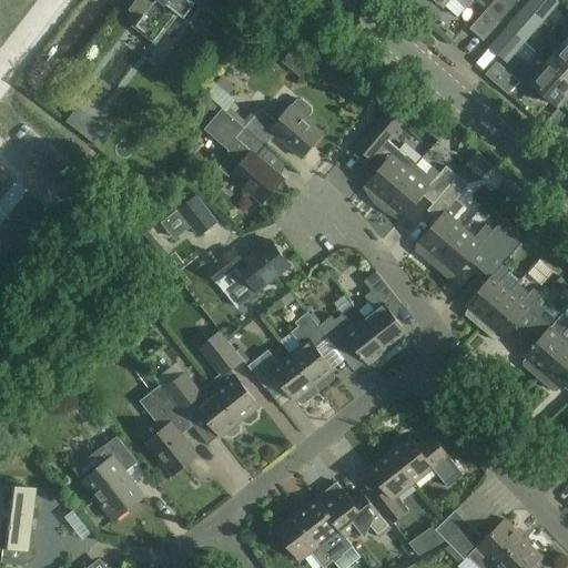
[(135,0),(129,10),(141,19),(135,26),(155,41),(178,13),(184,18),(195,4),(189,0),(135,0)]
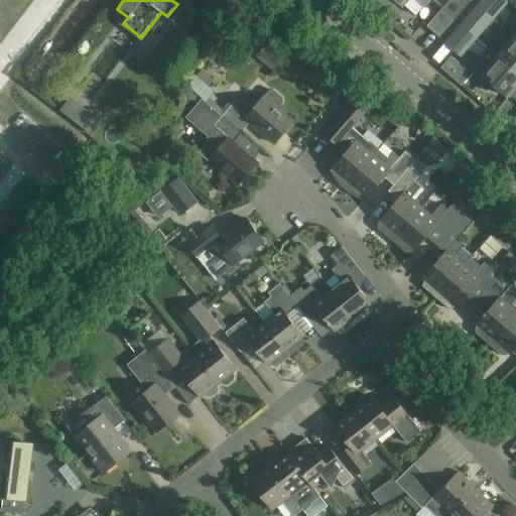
[(448,0),(442,8),(456,19),(471,1),(469,0),(448,0)]
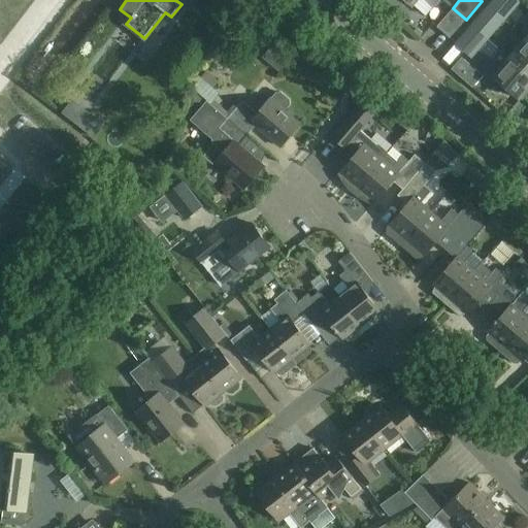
[(493,0),(488,6),(496,13),(507,0),(493,0)]
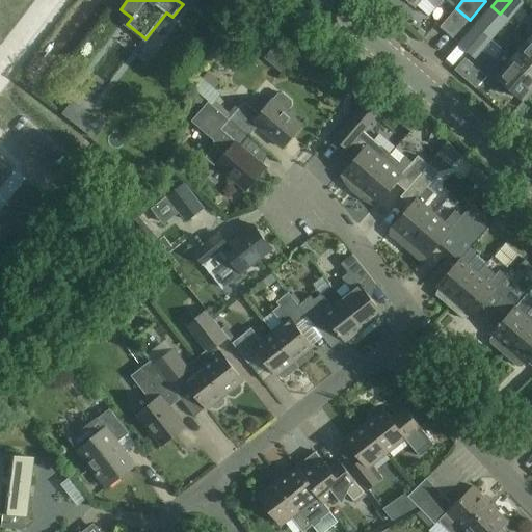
[(491,6),(475,25),(491,38),(490,37),(506,20),(500,14),(491,6)]
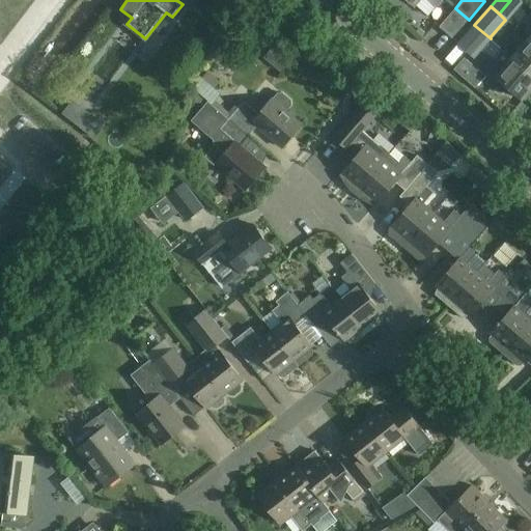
[(469,20),(455,8),(439,27),(452,38),(469,20)]
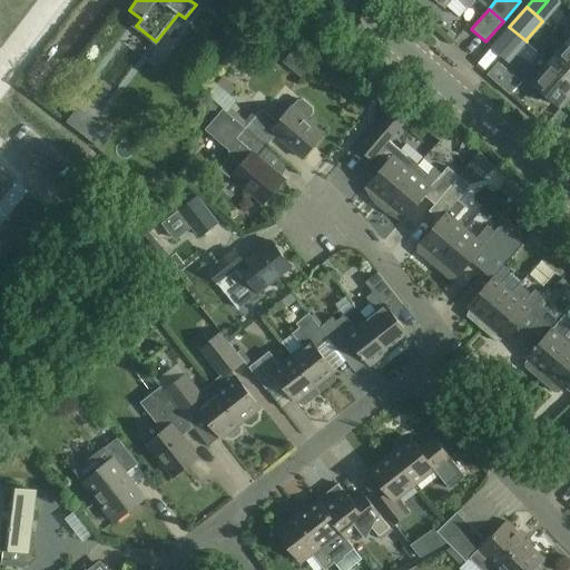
[(527,41),(509,27),(492,47),(509,61),(527,41)]
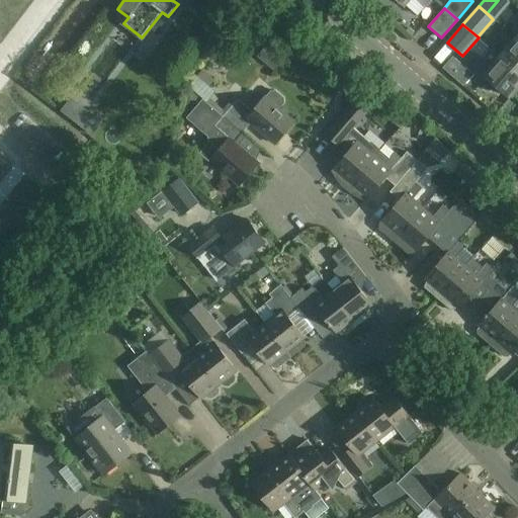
[(517,40),(516,39),(501,58),(517,72),(517,40)]
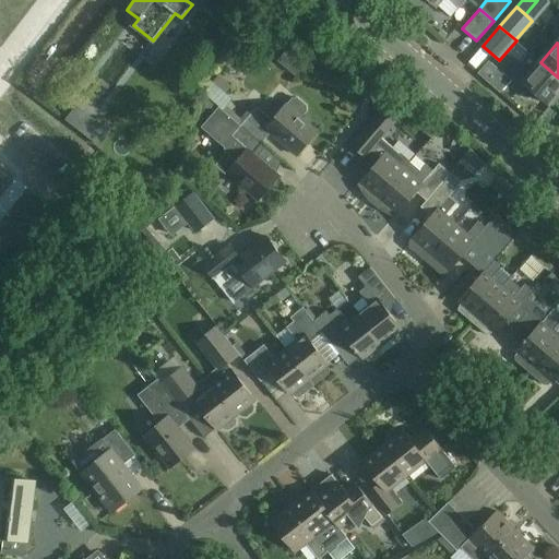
[(558,96),(558,78),(540,62),(531,54),(513,73),(551,106),(558,96)]
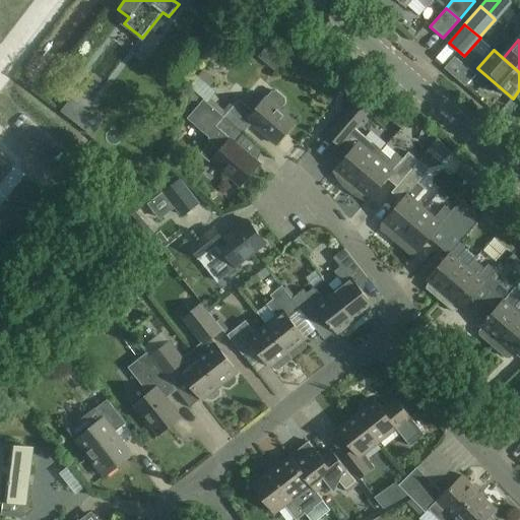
[(457,78),(467,67),(455,57),(445,69),(457,78)]
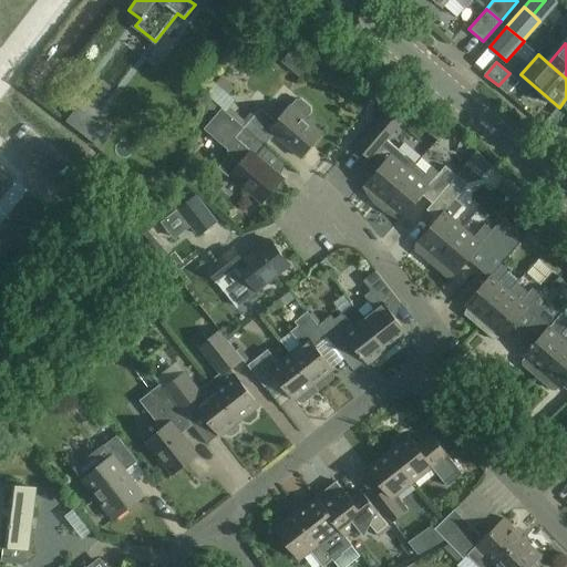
[(209,70),(199,80),(219,98),(228,88),(209,70)]
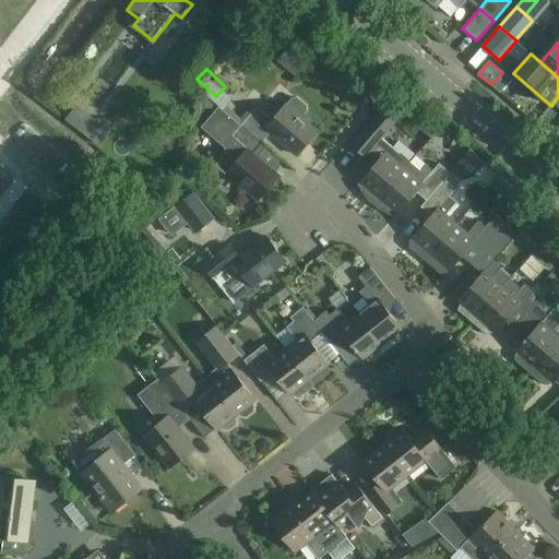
[(241,126),(262,144),(271,133),(297,156),(318,132),(300,117),(306,110),(306,106),(296,98),(292,98),(286,105),(286,104),(273,119),(258,107),(241,126)]
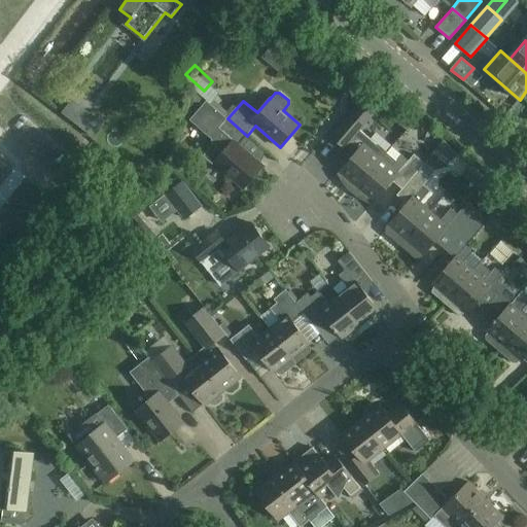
[(207,154),(215,162),(214,164),(243,189),(262,166),(239,145),(247,136),(227,118),(209,103),(194,119),(218,141),(207,154)]
